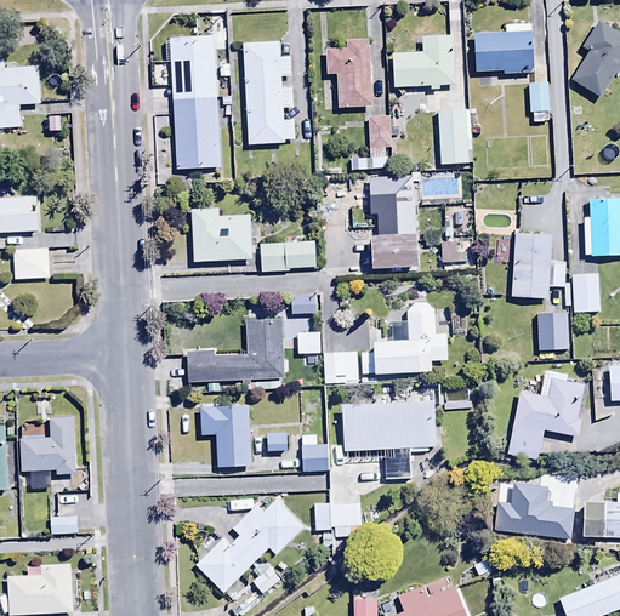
[(589,49),(569,79),(601,98),(619,66),(619,33),(599,21),(584,46),(589,49)]
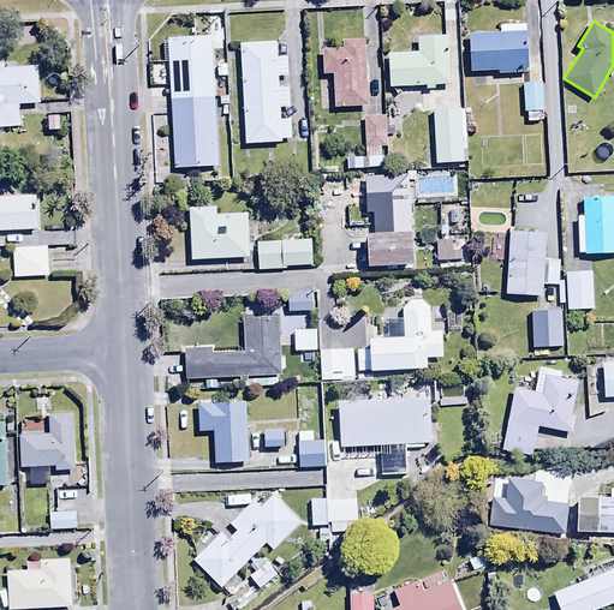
[(501,31),(469,33),(471,71),(499,70),(499,72),(528,71),(525,23),(500,24),(501,31)]
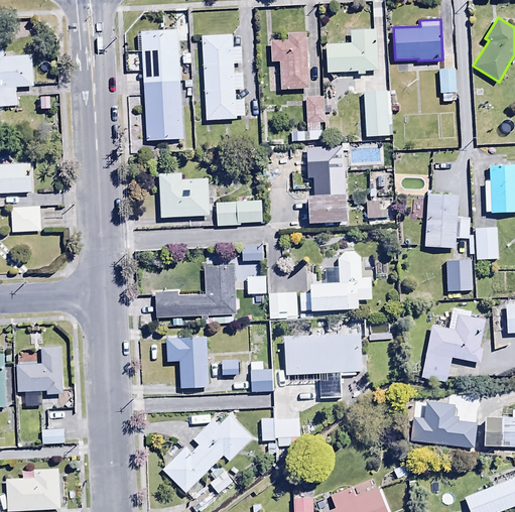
[(183,139),(176,29),(135,31),(136,52),(141,52),(146,141),(183,139)]
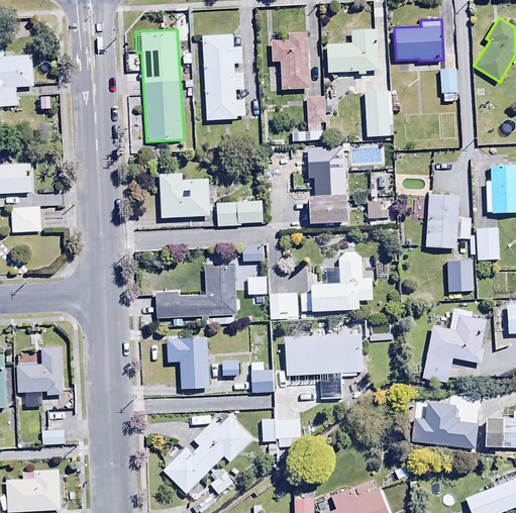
[(351,42),(326,43),(327,72),(358,71),(358,74),(366,74),(366,69),(378,69),(377,29),(351,30),(351,42)]
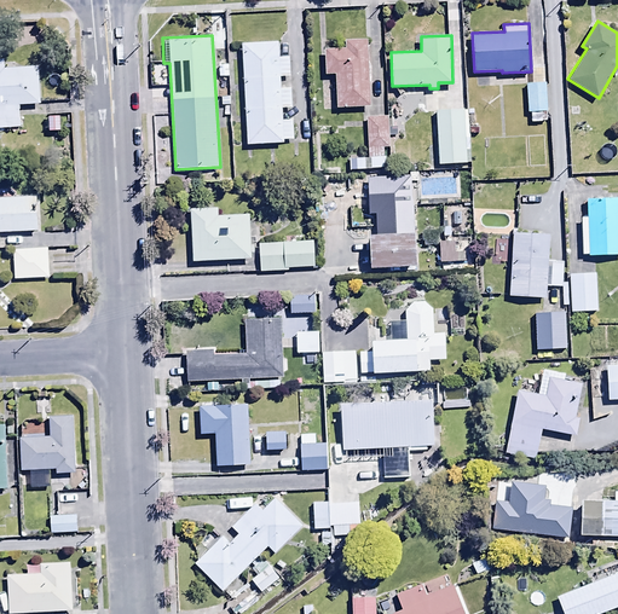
[(346,48),(325,48),(325,74),(335,74),(338,106),(370,105),(367,38),(346,39),(346,48)]
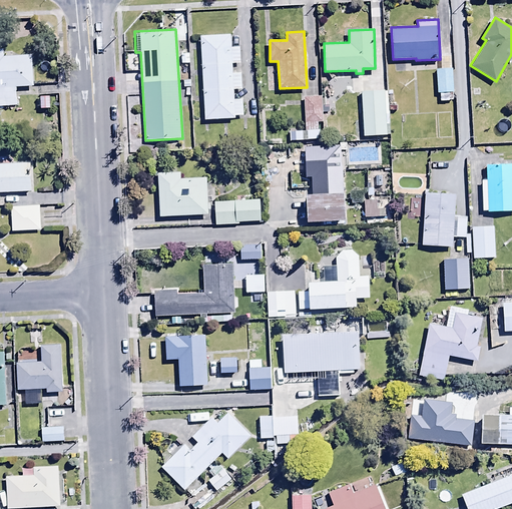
[(230,33),(200,35),(204,119),(235,117),(235,114),(242,114),(241,98),(233,99),(233,88),(241,87),(240,71),(232,72),(232,62),(239,62),(239,46),(230,46),(230,33)]
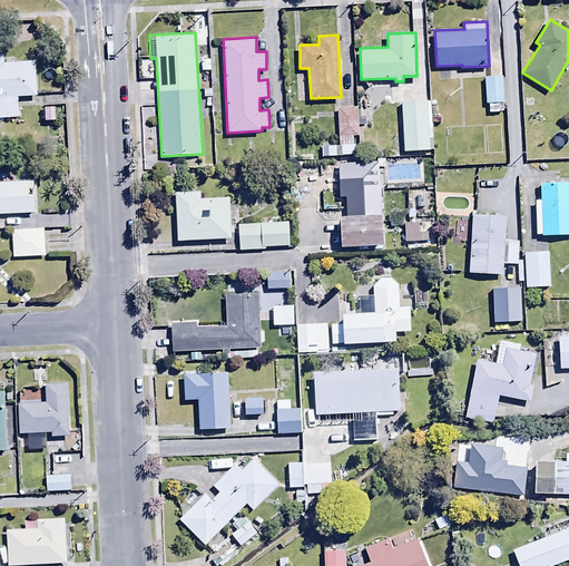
[(3,54),(0,54),(0,117),(18,116),(17,96),(38,95),(36,60),(3,61),(3,54)]
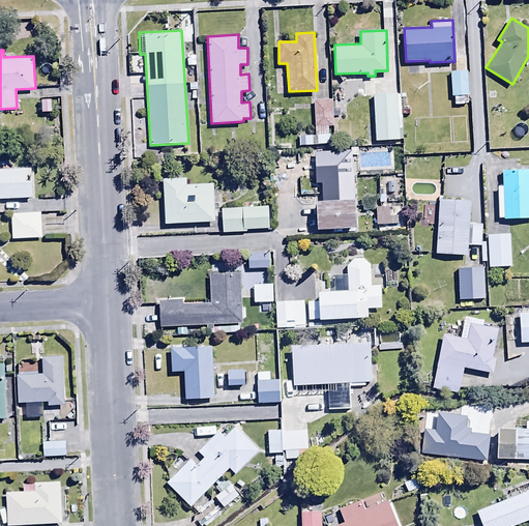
[(468,70),(451,70),(451,95),(454,95),(454,104),(468,104),(468,70)]
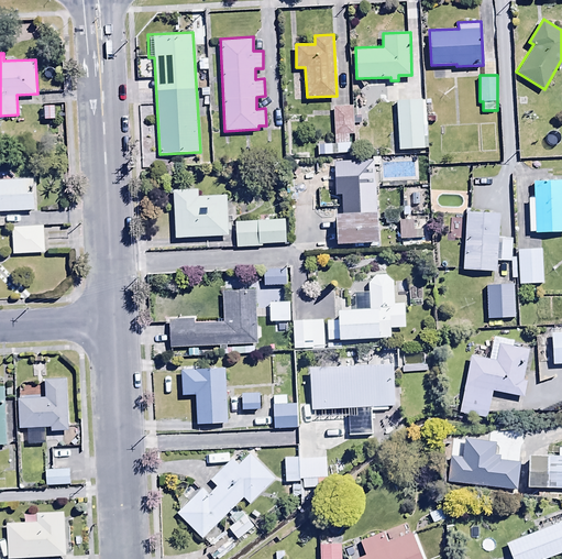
[(426,99),(396,99),(398,149),(423,148),(422,135),(427,134),(426,99)]
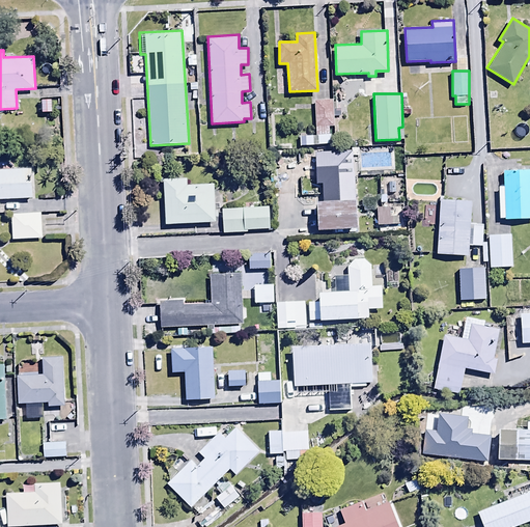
[(51,99),(40,99),(42,112),(52,111),(51,99)]
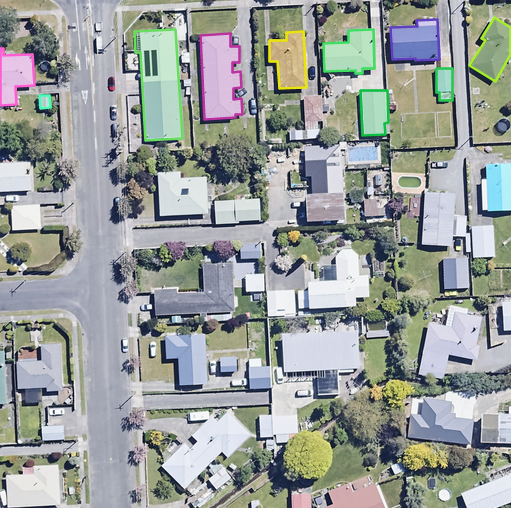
[(320,95),(303,96),(304,128),(288,129),(289,139),(318,138),(317,120),(321,120),(320,95)]
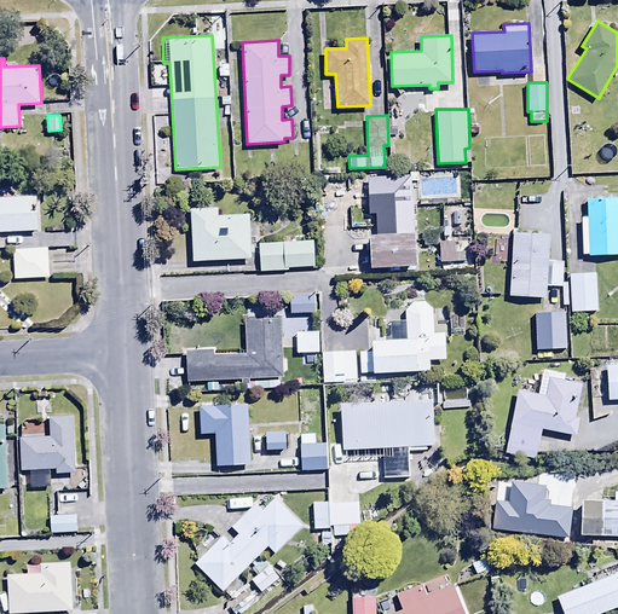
[(546,164),(544,133),(526,134),(527,166),(546,164)]
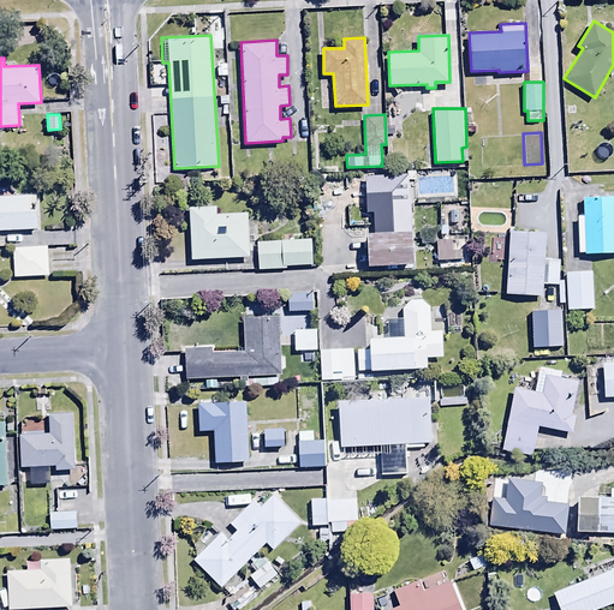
[(36,195),(0,195),(0,231),(37,229),(36,195)]
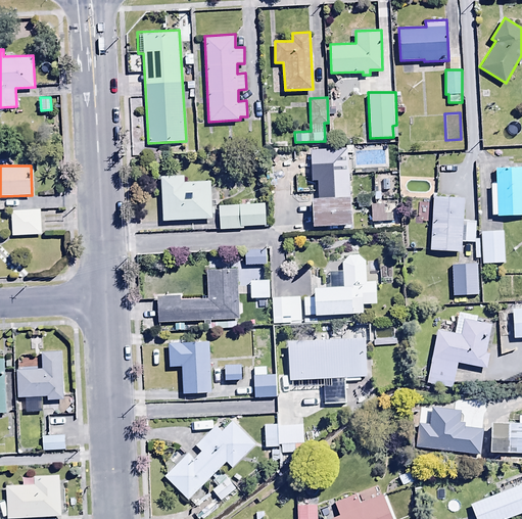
[(491,182),(492,214),(497,214),(497,216),(521,216),(521,166),(495,167),(495,182),(491,182)]
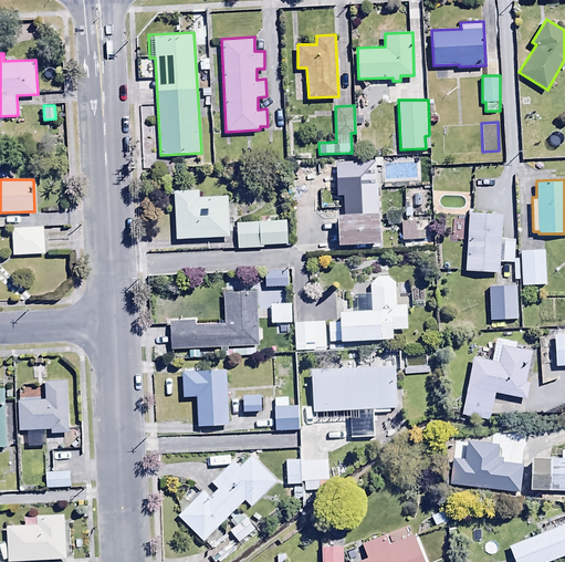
[(344,216),(338,216),(339,247),(380,245),(377,184),(342,186),(344,216)]
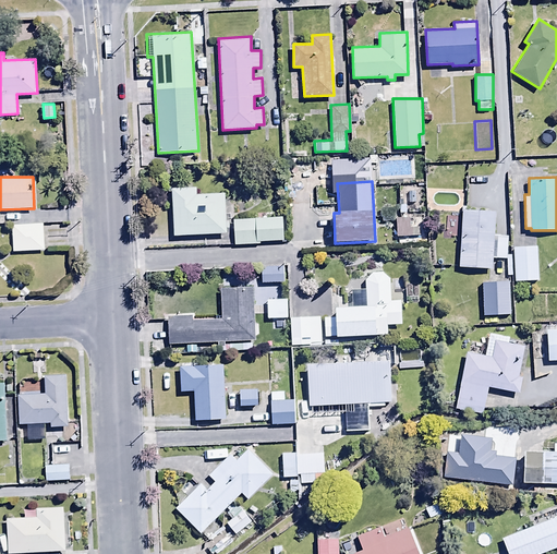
[(197,193),(197,187),(171,188),(173,235),(226,233),(225,192),(197,193)]
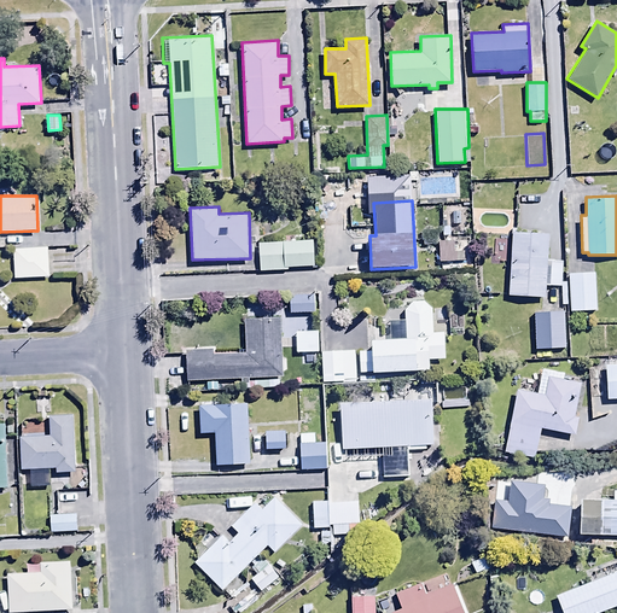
[(545,297),(548,234),(513,233),(508,296),(545,297)]
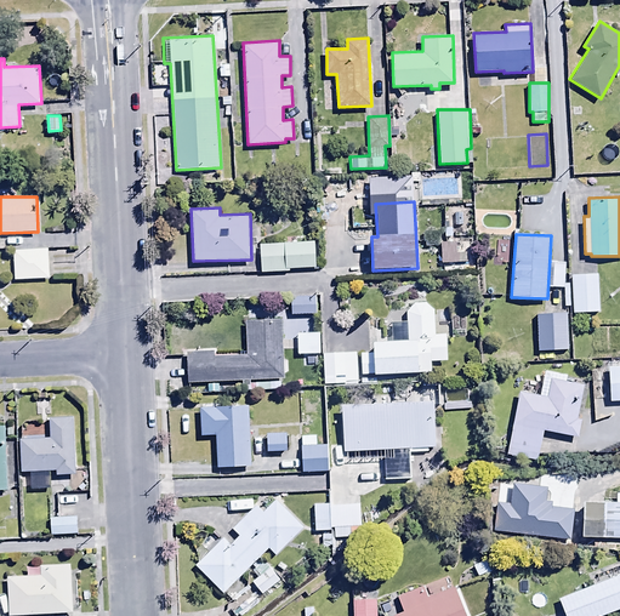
[(443,271),(472,269),(472,239),(441,239),(442,261),(443,261),(443,271)]
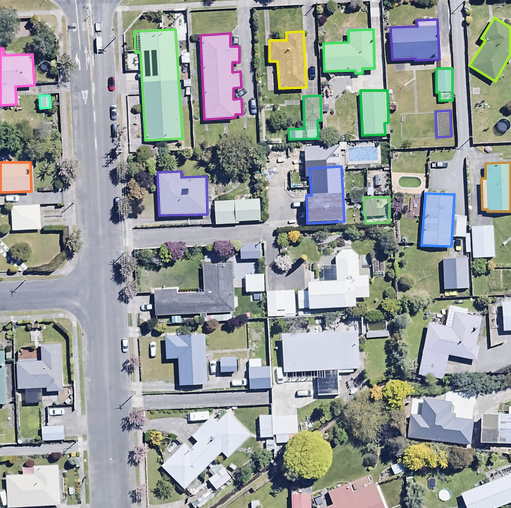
[(214,223),(260,221),(260,198),(214,200),(214,223)]
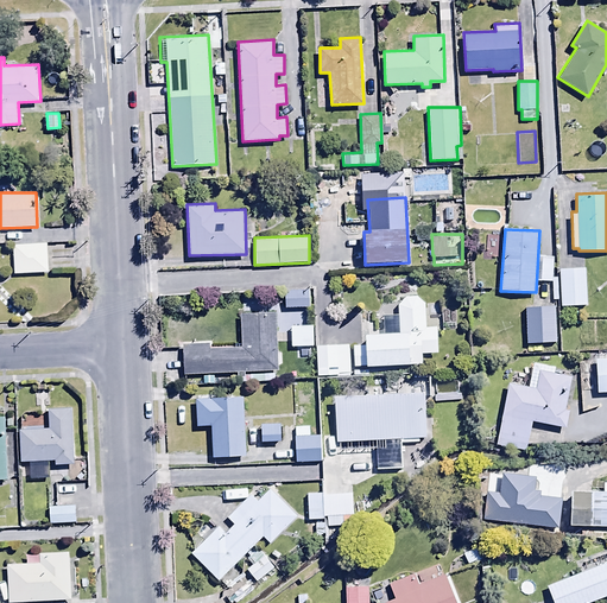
[(46,242),(13,242),(13,273),(46,273),(46,242)]
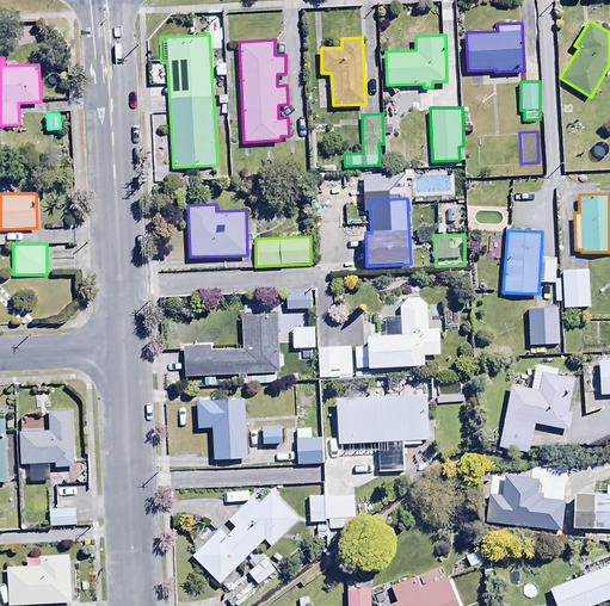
[(556,257),(544,255),(543,280),(555,282),(556,257)]
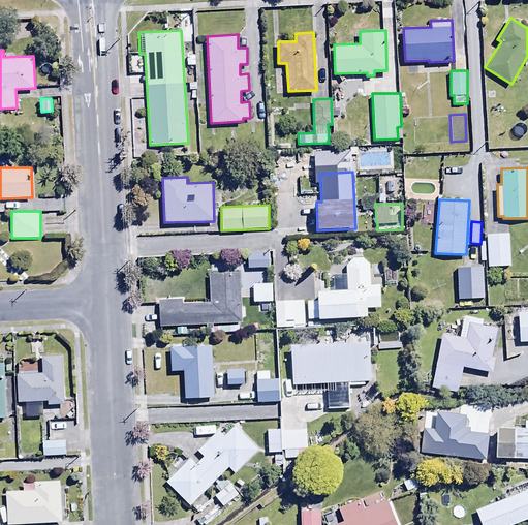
[(508,232),(487,233),(488,266),(509,265),(508,232)]
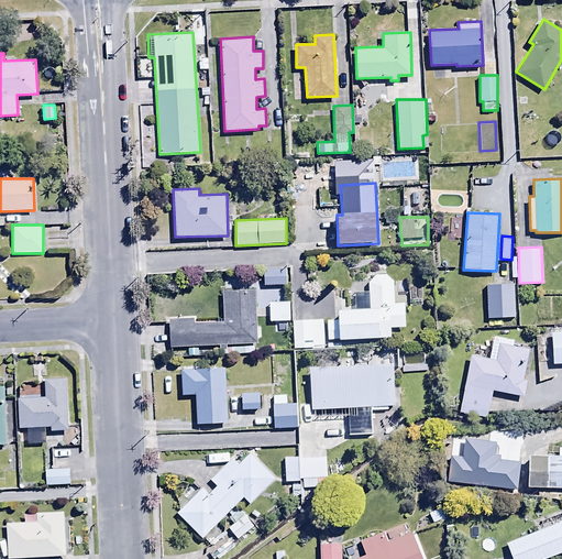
[(287,266),(263,266),(263,284),(287,283),(287,266)]
